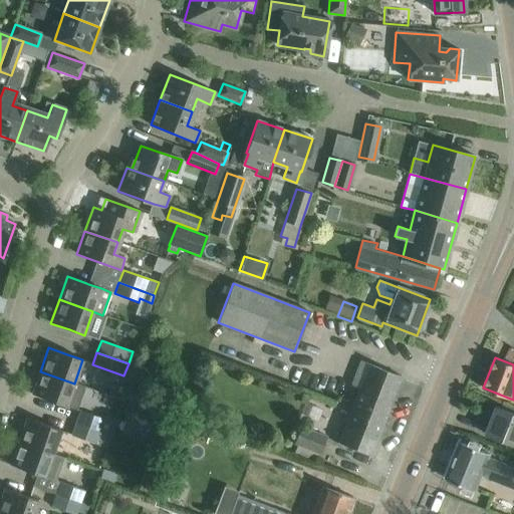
[(386,416),(401,376),(360,360),(351,386),(359,389),(353,404),(386,416)]
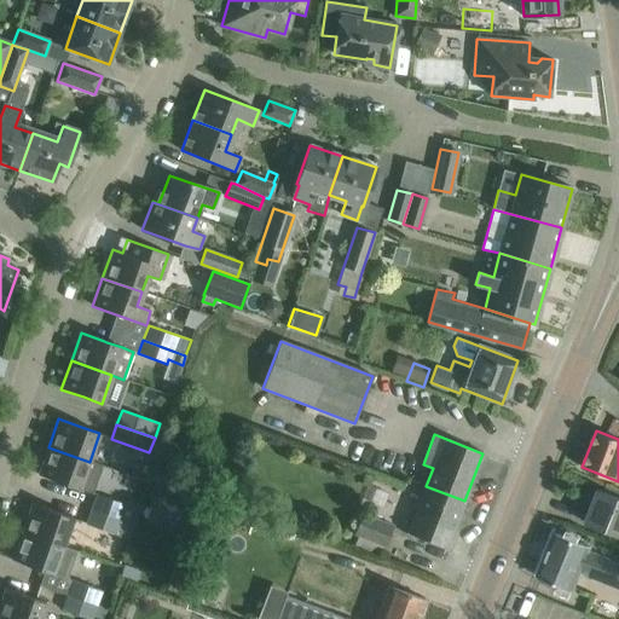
[(48,447),(39,475),(61,482),(80,490),(92,495),(103,466),(90,462),(48,447)]
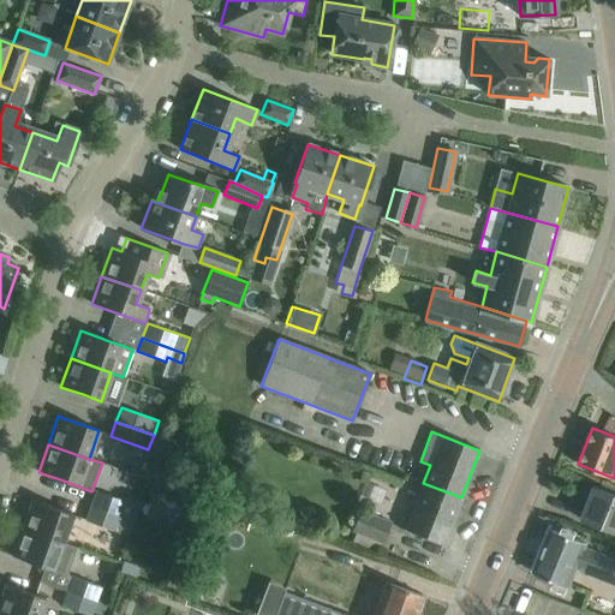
[(96,493),(91,507),(120,517),(131,521),(147,479),(135,475),(125,502),(96,493)]
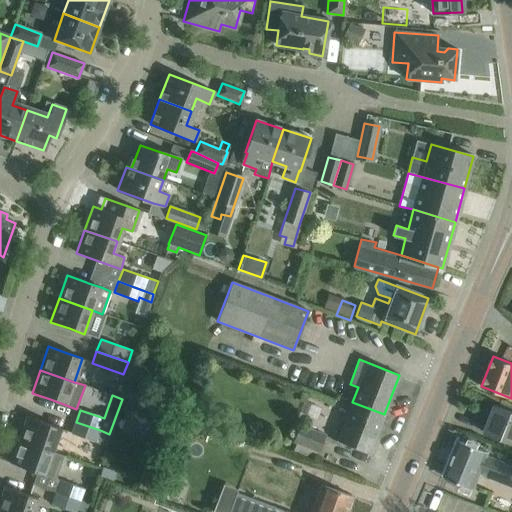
[(369,454),(384,414),(352,402),(337,441),(369,454)]
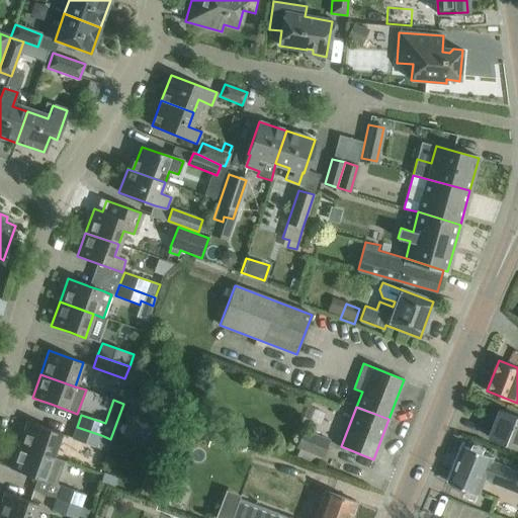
[(517,448),(517,416),(501,410),(490,438),(517,448)]
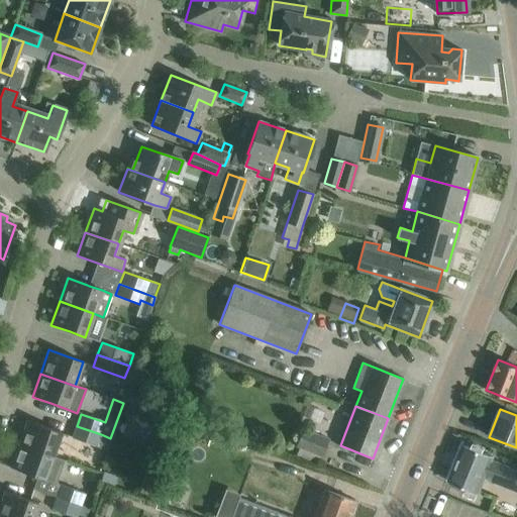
[(144,410),(137,431),(144,433),(142,441),(152,444),(162,416),(144,410)]
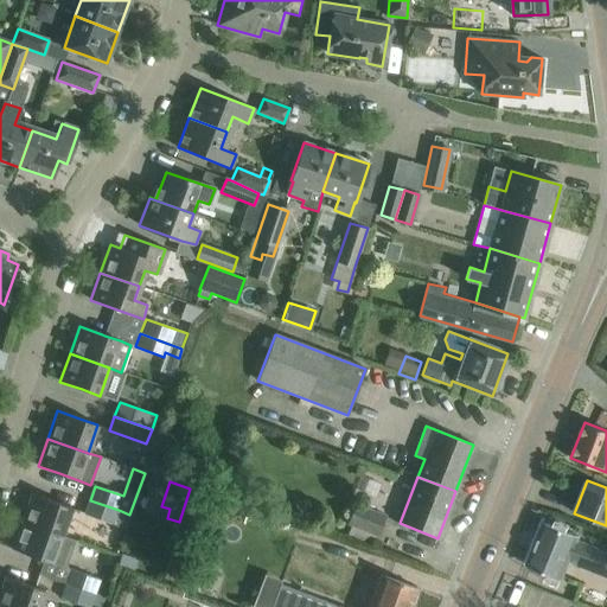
[(31,493),(21,522),(62,536),(72,509),(31,493)]
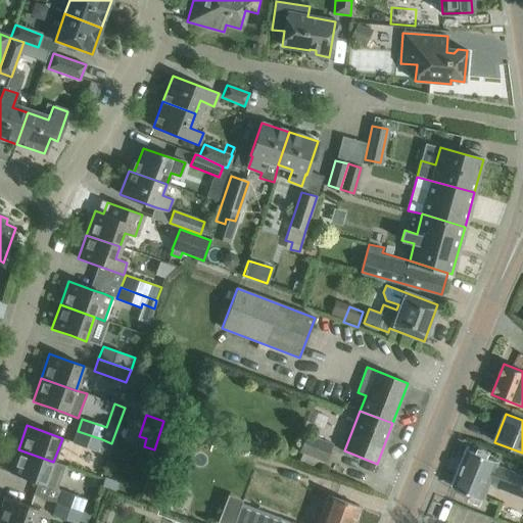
[(78,431),(73,443),(98,452),(102,439),(78,431)]
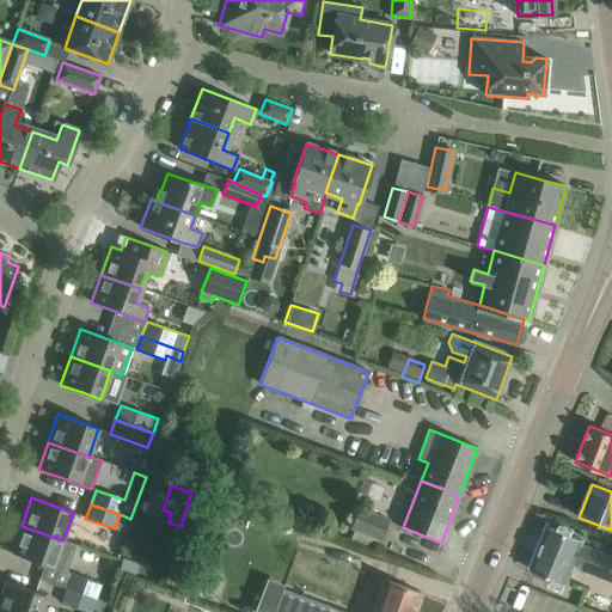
[(357,508),(349,527),(380,539),(387,520),(357,508)]
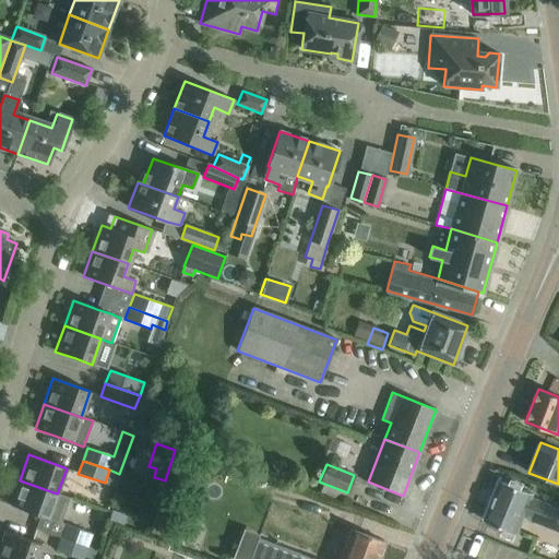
[(20,480),(11,506),(60,523),(69,498),(57,494),(20,480)]
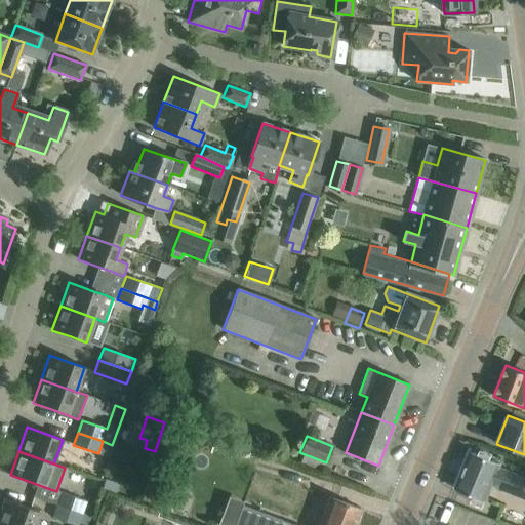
[(524,478),(499,468),(500,465),(471,452),(455,489),(485,501),(492,485),(524,498),(524,478)]
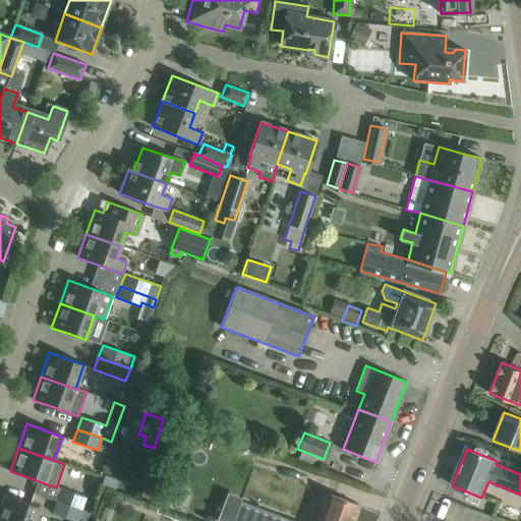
[(61,488),(57,501),(80,509),(84,497),(61,488)]
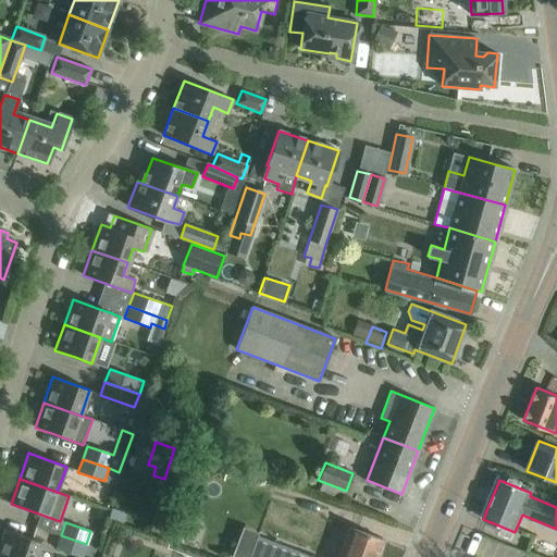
[(310,556),(256,536),(247,556),(376,556),(383,540),(362,533),(349,528),(338,556),(310,556)]
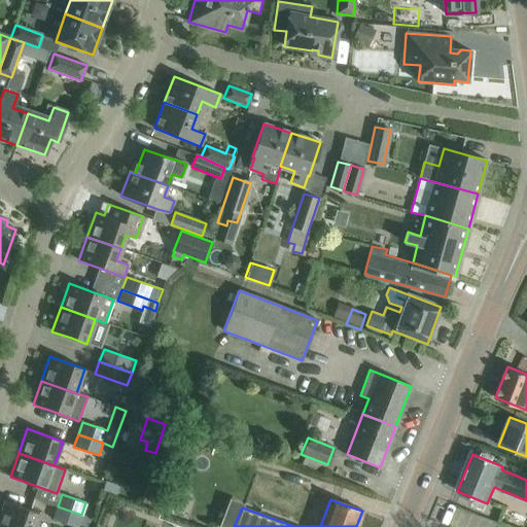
[(0,513),(0,526),(2,526),(33,526),(39,514),(4,501),(0,513)]
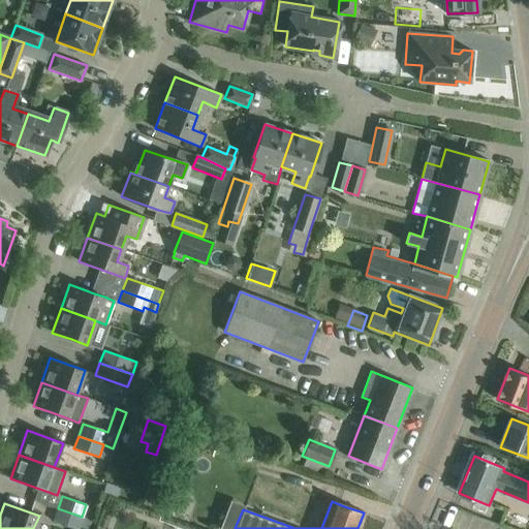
[(74,528),(76,528),(79,527),(85,528),(89,528),(92,521),(82,517),(58,508),(53,521),(74,528)]
